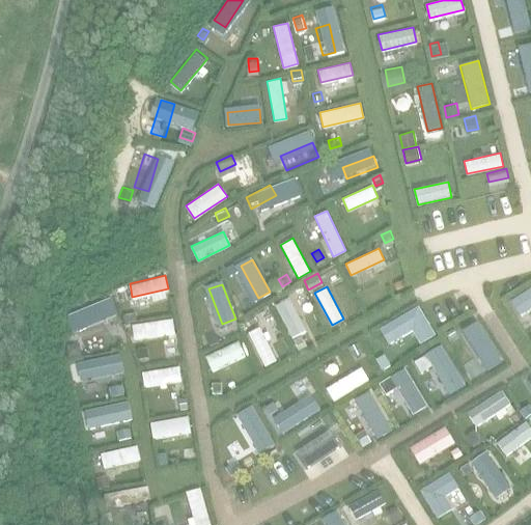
[(530,288),(522,295),(528,305),(530,303),(530,288)]
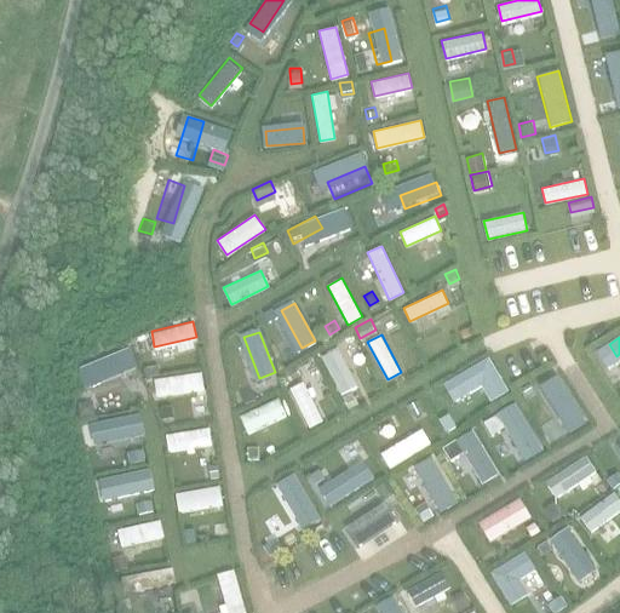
[(128,347),(84,365),(90,382),(136,362),(128,347)]
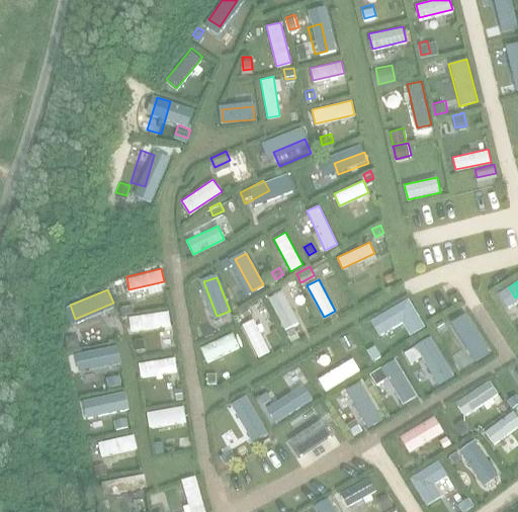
[(297,322),(281,290),(268,299),(284,329),(297,322)]
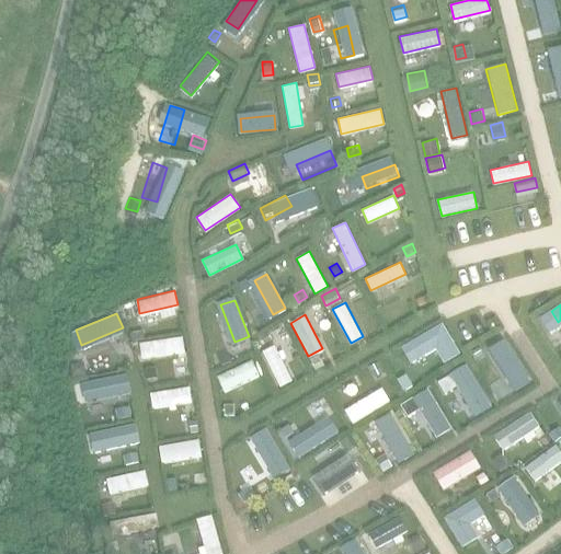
[(144,325),(132,327),(133,336),(145,334),(144,325)]
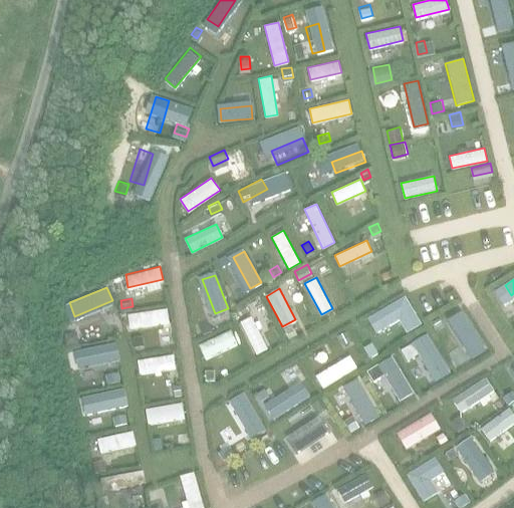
[(246,300),(234,306),(237,313),(249,307),(246,300)]
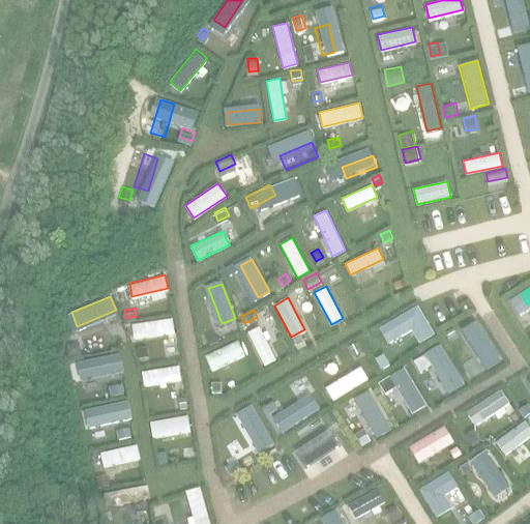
[(172,318),(131,324),(134,337),(174,330),(172,318)]
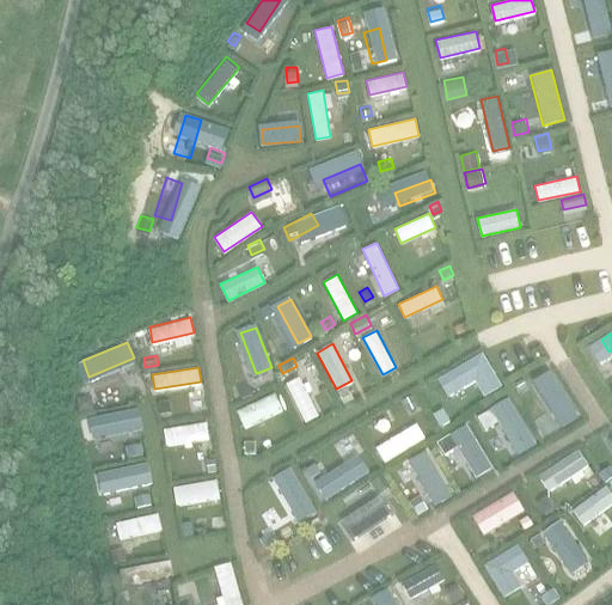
[(463,379),(454,367),(428,384),(435,397),(463,379)]
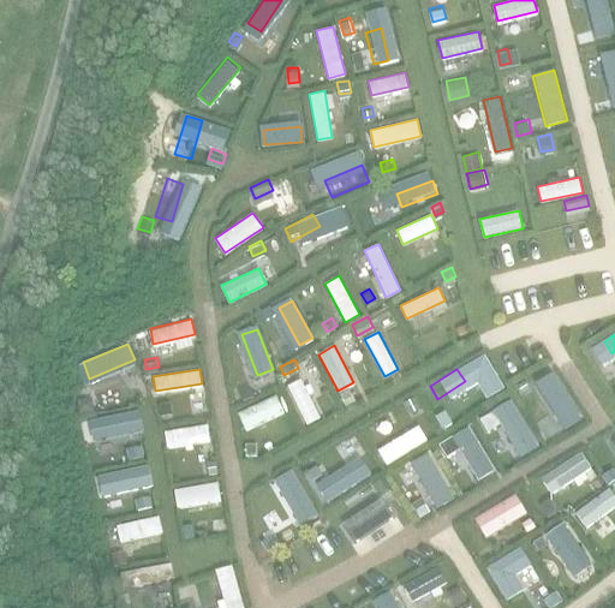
[(583,419),(554,374),(542,382),(569,427),(583,419)]
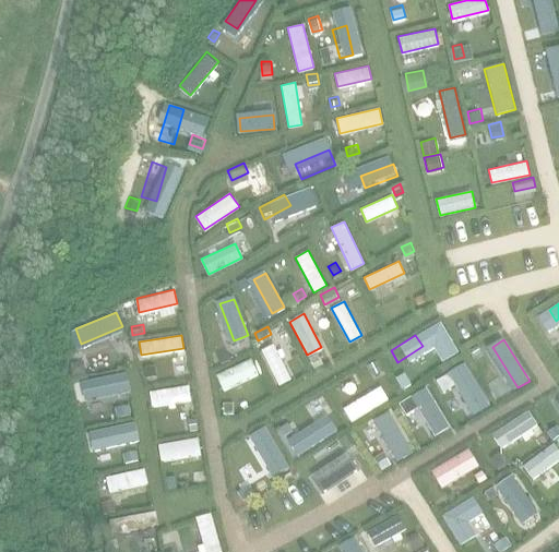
[(274,343),(261,349),(278,385),(292,379),(274,343)]
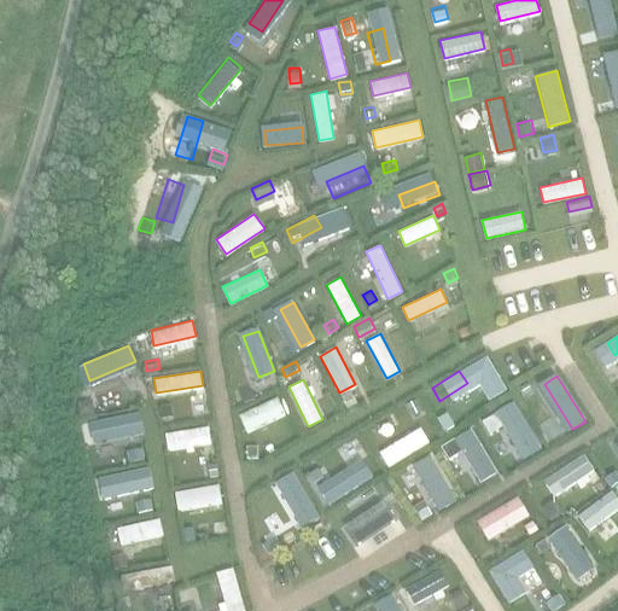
[(251,385),(240,390),(244,397),(255,394),(251,385)]
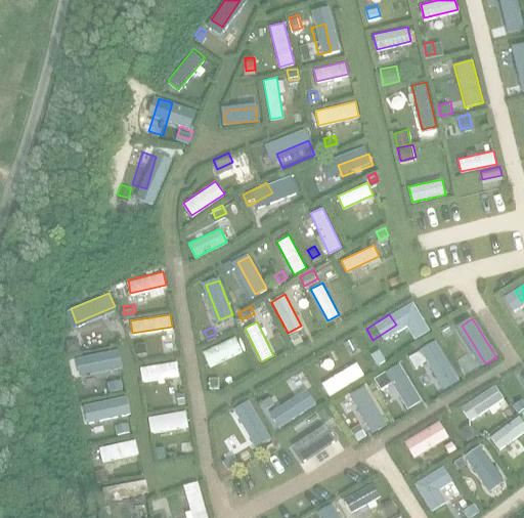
[(297,328),(290,332),(296,342),(303,337),(297,328)]
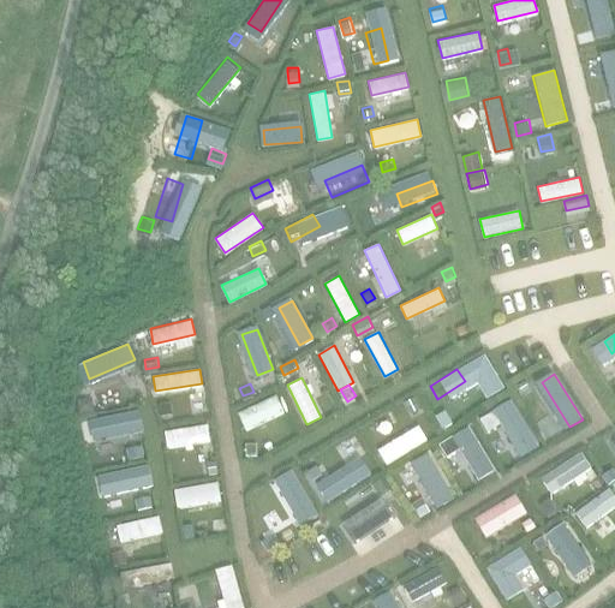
[(93,393),(77,395),(79,410),(95,407),(93,393)]
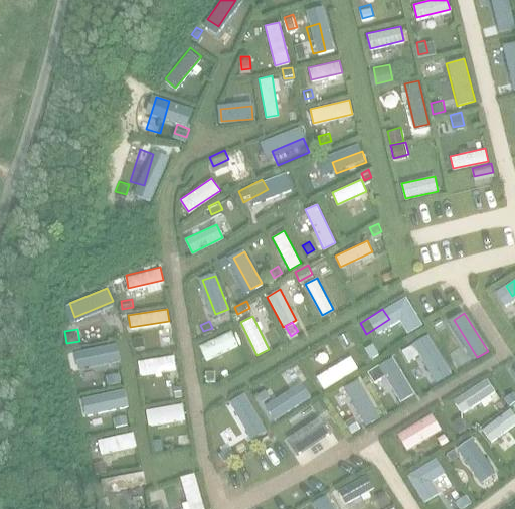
[(347,329),(339,333),(344,342),(351,338),(347,329)]
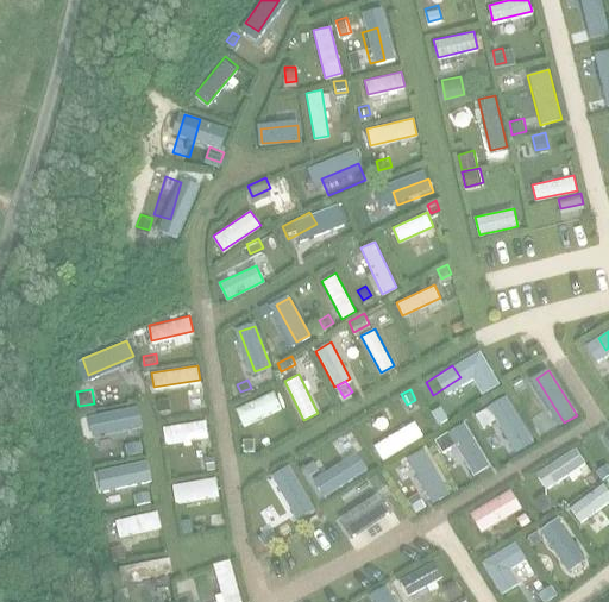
[(236,409),(243,425),(281,407),(274,392),(236,409)]
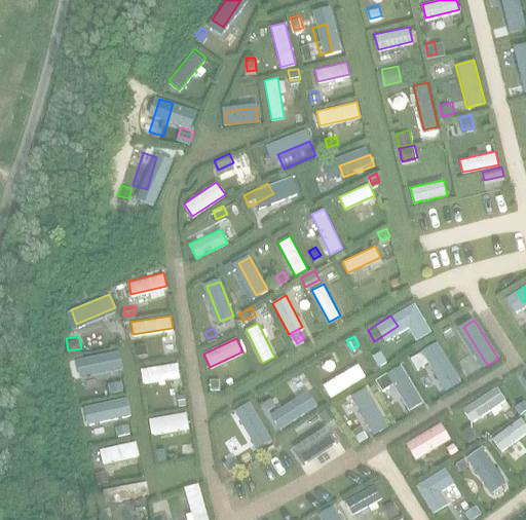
[(147,341),(138,343),(139,350),(139,353),(148,351),(147,341)]
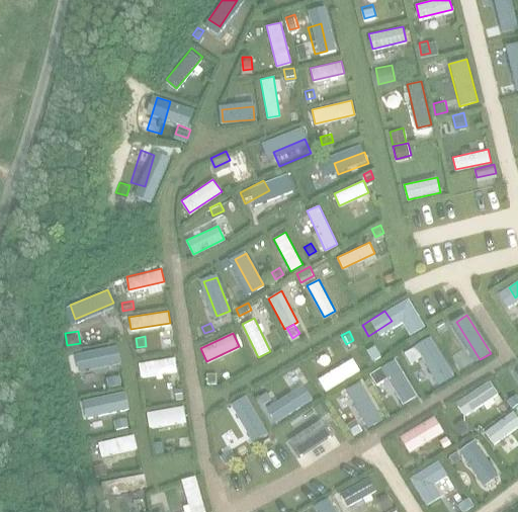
[(375,342),(367,346),(372,356),(380,351),(375,342)]
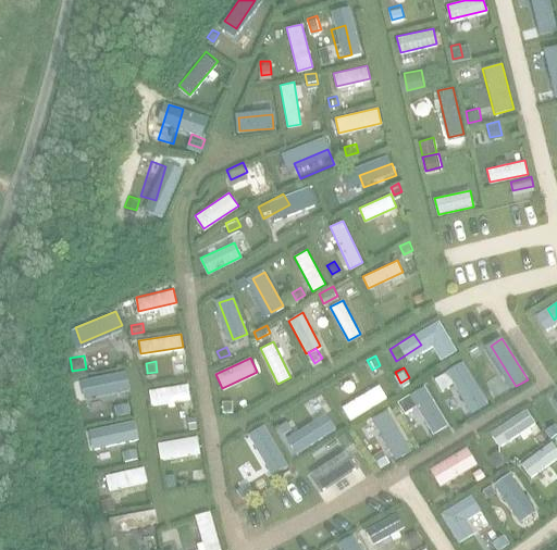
[(472,378),(465,367),(443,382),(450,392),(472,378)]
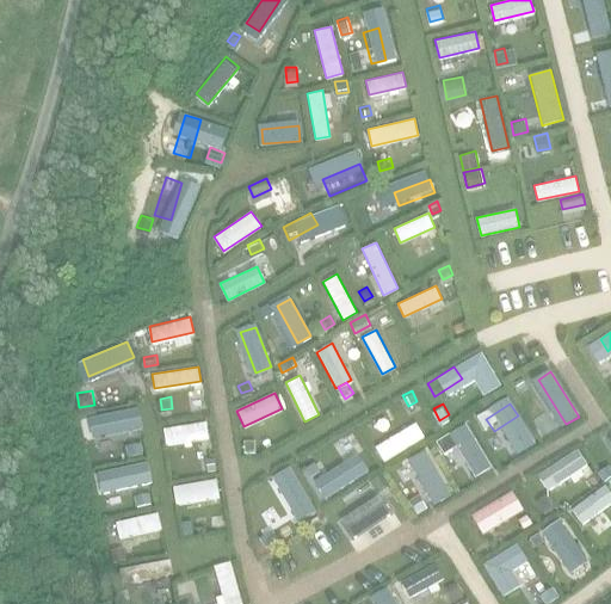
[(140,407),(96,417),(99,430),(142,421),(140,407)]
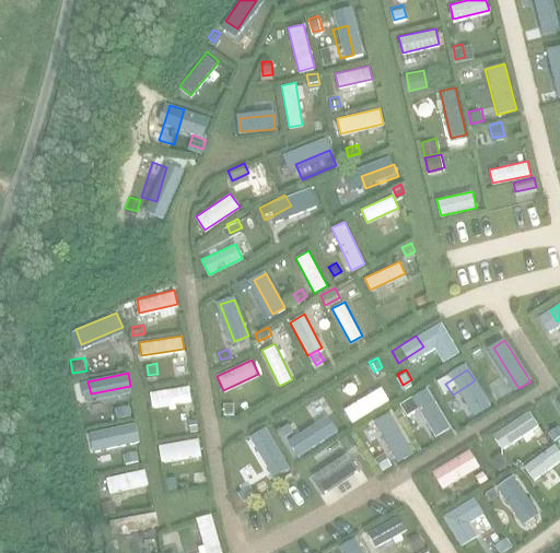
[(188,386),(150,391),(151,406),(190,400),(188,386)]
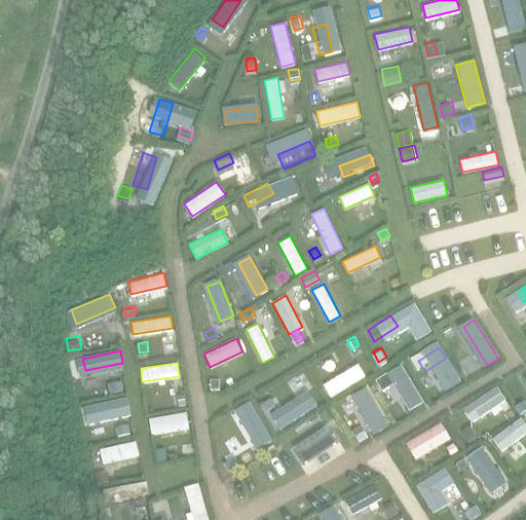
[(359,364),(323,384),(330,397),(366,375),(359,364)]
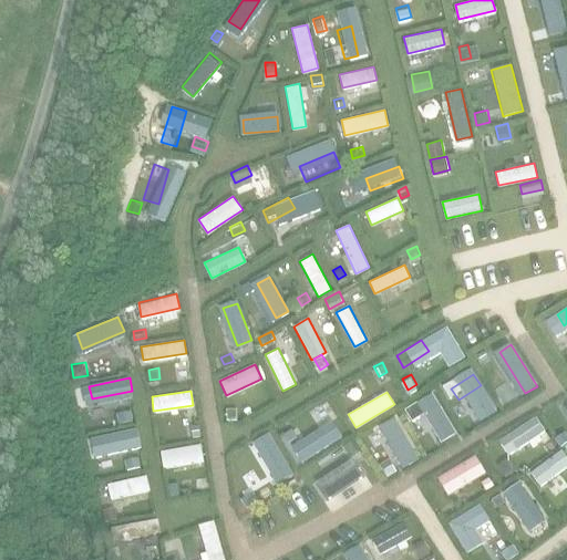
[(344,432),(327,401),(315,408),(332,439),(344,432)]
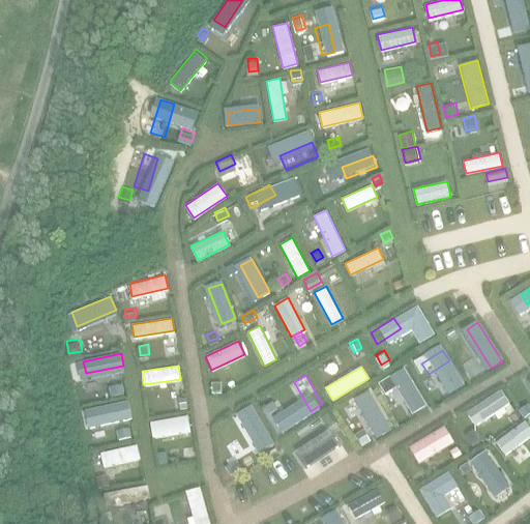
[(409,376),(383,390),(390,402),(415,387),(409,376)]
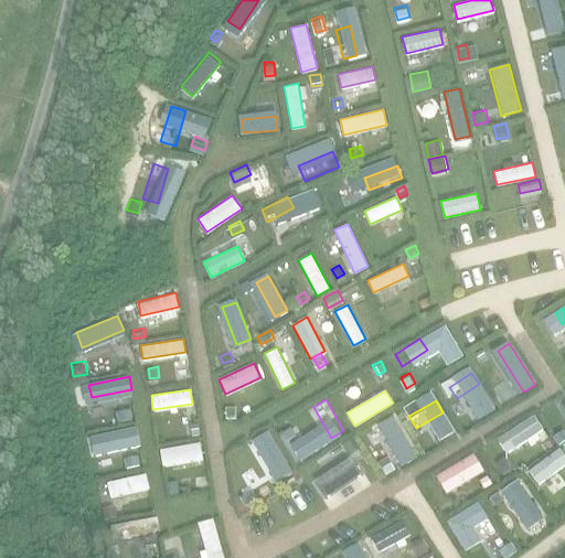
[(236,405),(226,405),(226,414),(236,414),(236,405)]
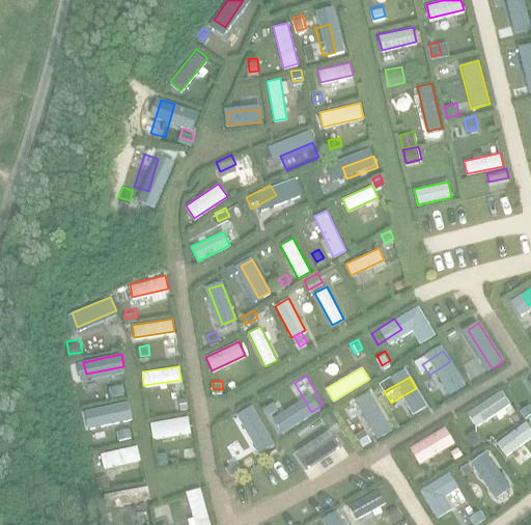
[(122,382),(109,384),(111,393),(123,390),(122,382)]
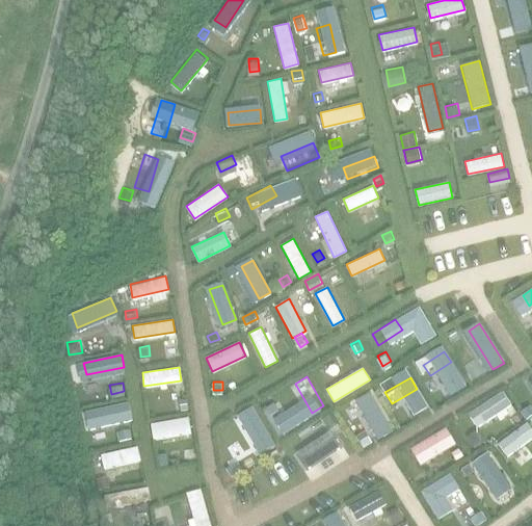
[(510,402),(502,390),(468,413),(476,425),(510,402)]
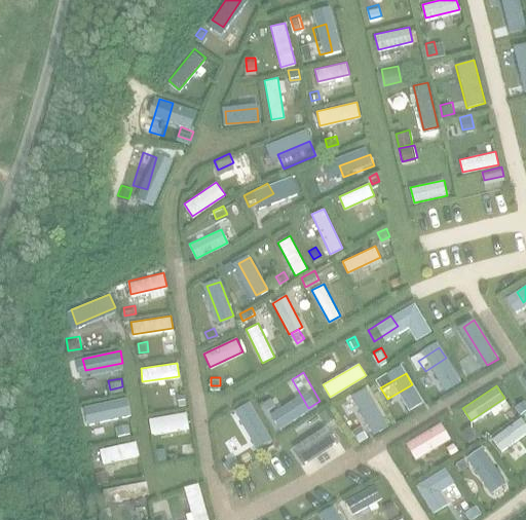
[(184,392),(177,393),(179,403),(186,402),(184,392)]
